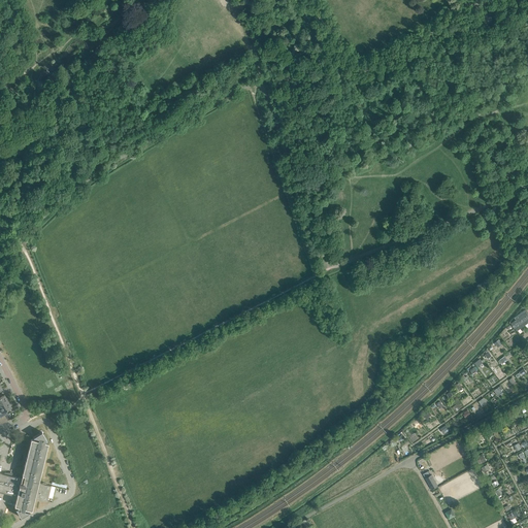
[(504,166),(506,173),(507,177),(513,175),(508,165),(504,166)]
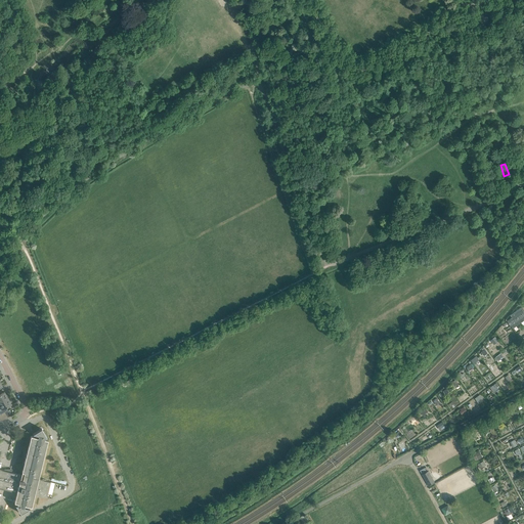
[(523,311),(523,309),(522,307),(519,309),(510,315),(512,317),(507,320),(513,329),(523,319),(523,312),(523,311)]
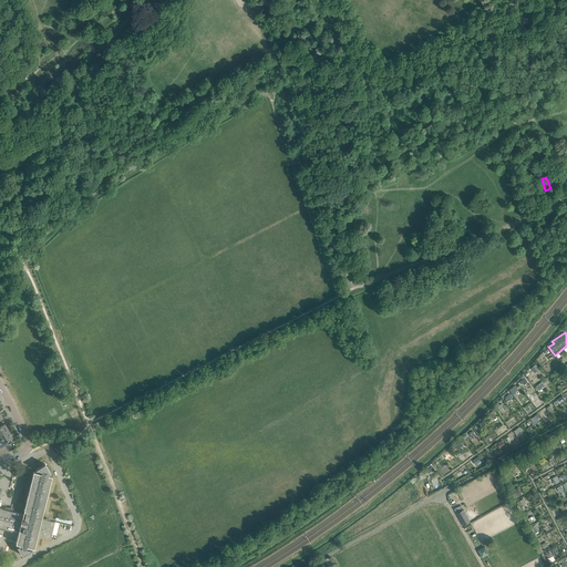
[(517,436),(523,432),(519,426),(514,431),(517,436)]
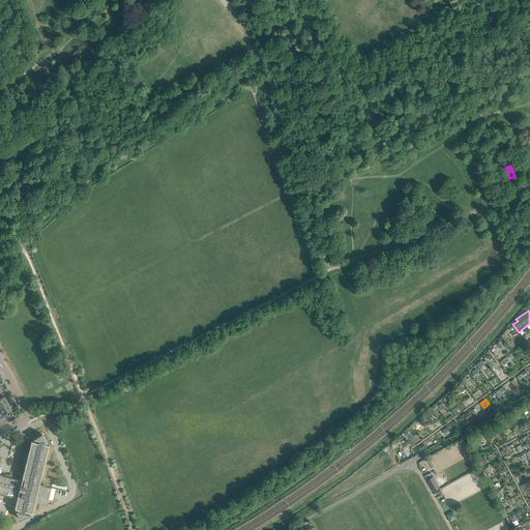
[(5,416),(7,415),(6,412),(11,409),(8,403),(0,407),(0,418),(1,418),(2,418),(5,416)]
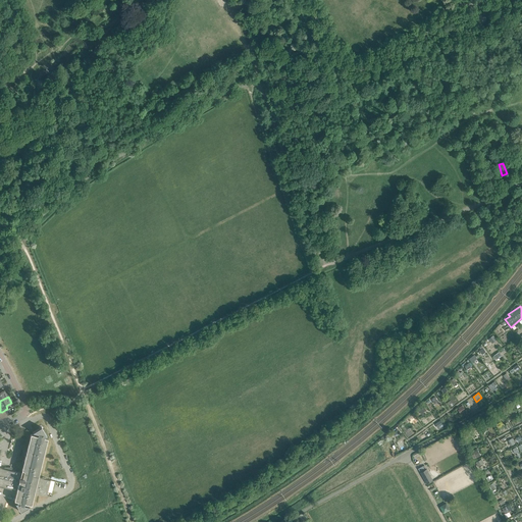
[(0,485),(7,488),(11,489),(12,487),(17,488),(14,501),(17,501),(17,504),(15,503),(20,512),(30,507),(30,506),(23,505),(24,503),(31,505),(34,492),(47,496),(50,480),(38,477),(47,437),(44,437),(45,435),(47,435),(41,427),(33,432),(38,433),(38,435),(31,434),(22,470),(23,470),(23,473),(7,470),(7,468),(1,468),(0,467),(0,485)]
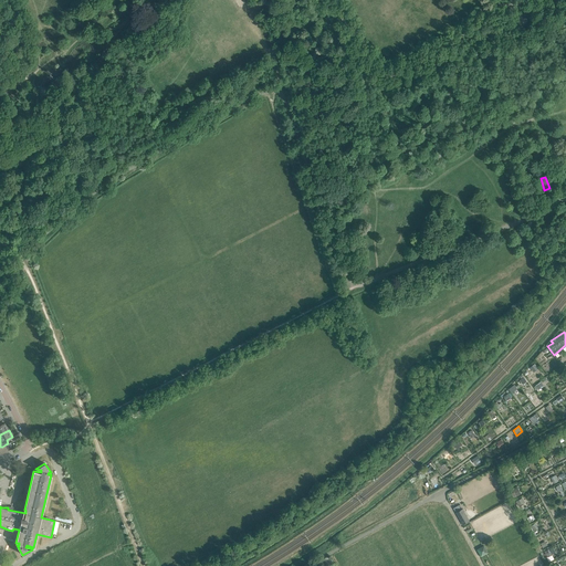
[(467,517),(467,516),(462,509),(457,512),(463,524),(468,521),(467,517)]
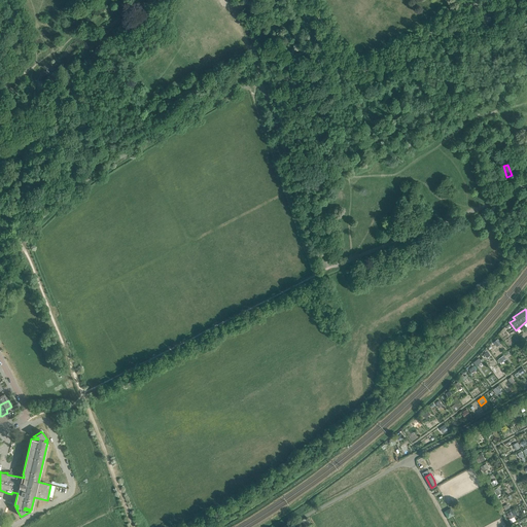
[(452,507),(445,511),(448,518),(455,515),(452,507)]
